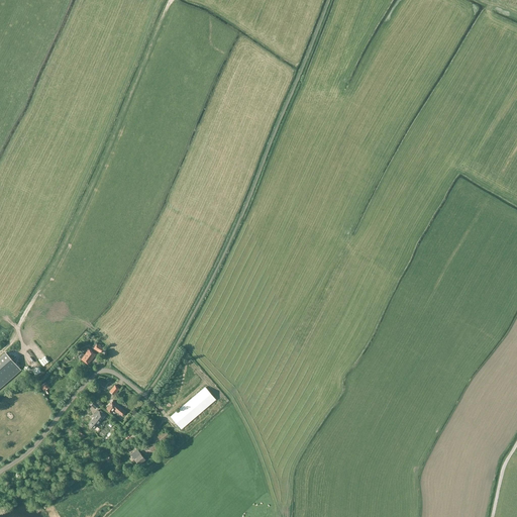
[(27,346),(36,357),(41,353),(33,342),(27,346)]
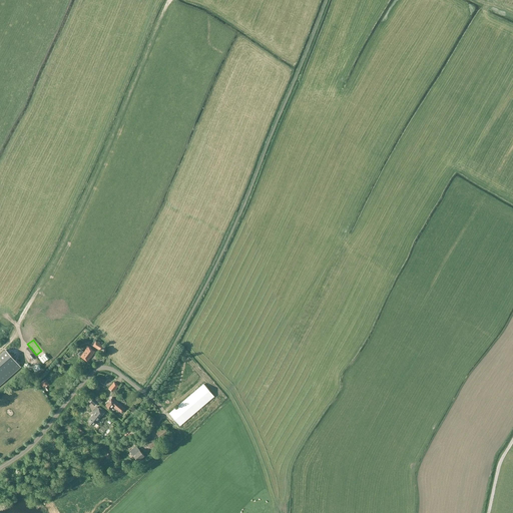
[(96,342),(93,346),(100,351),(103,346),(96,342)]
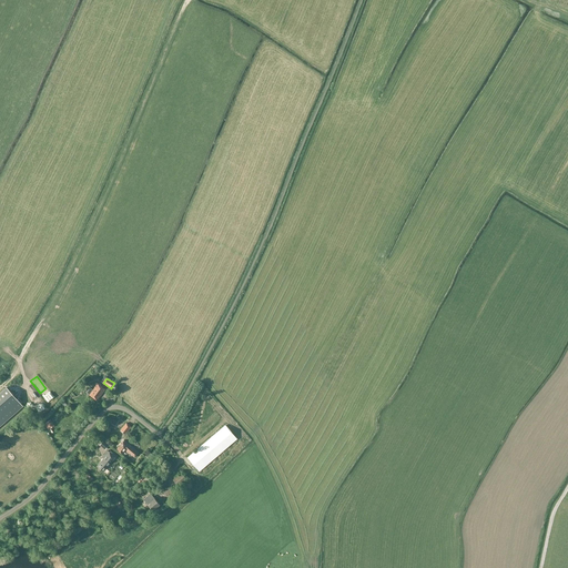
[(85,393),(90,395),(97,399),(100,395),(105,388),(100,385),(101,385),(99,384),(98,383),(94,387),(95,387),(93,389),(90,387),(85,393)]
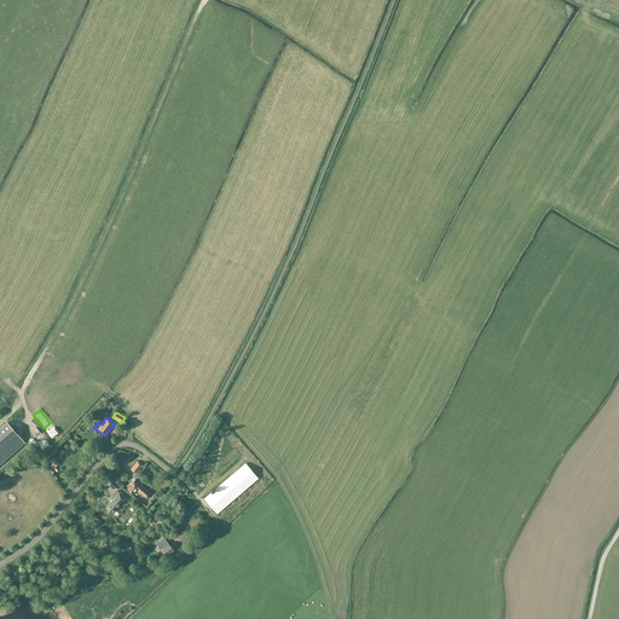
[(7,422),(0,428),(0,462),(24,441),(7,422)]
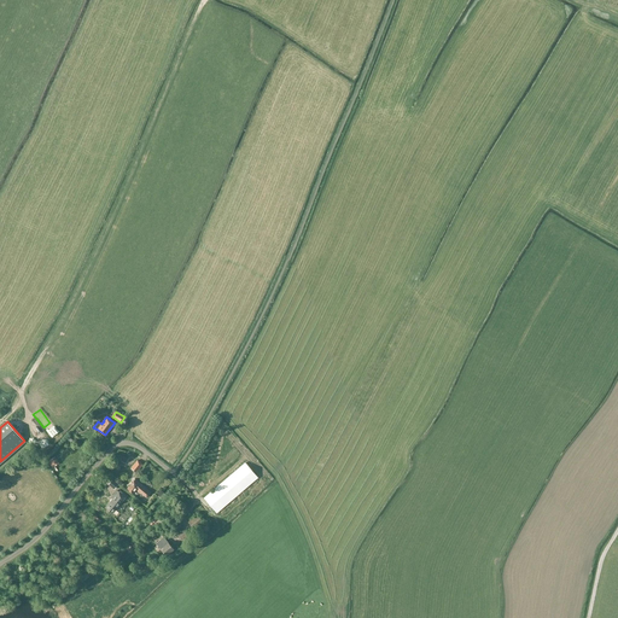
[(39,427),(31,431),(41,450),(48,447),(39,427)]
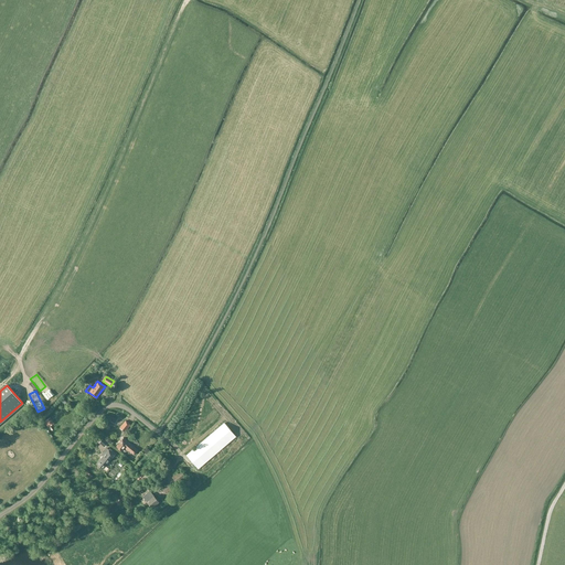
[(44,420),(49,427),(54,424),(51,417),(44,420)]
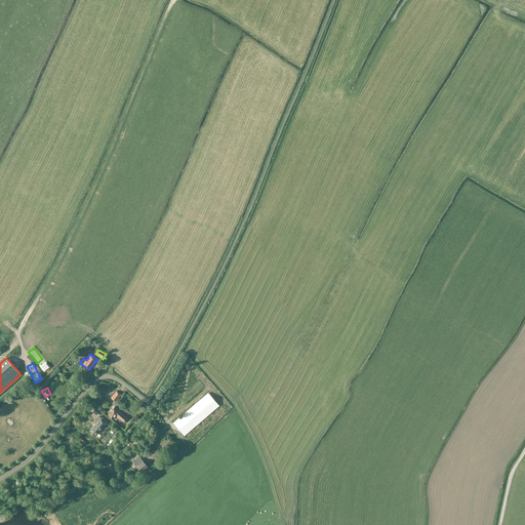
[(117,391),(113,397),(117,400),(121,395),(117,391)]
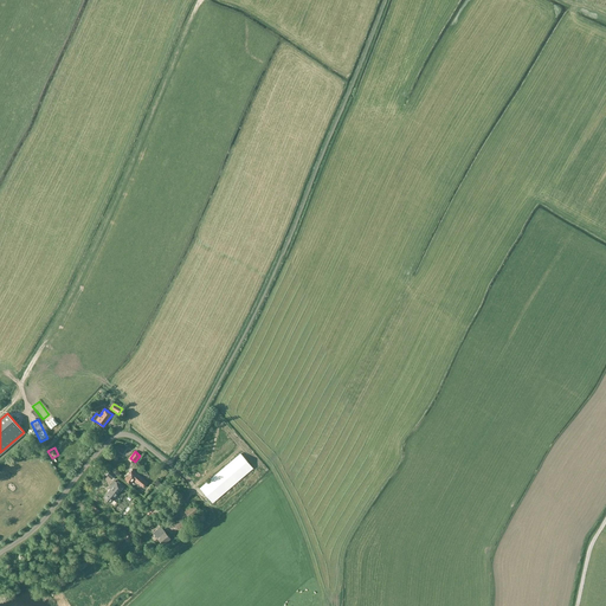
[(252,469),(240,455),(200,488),(213,503),(252,469)]
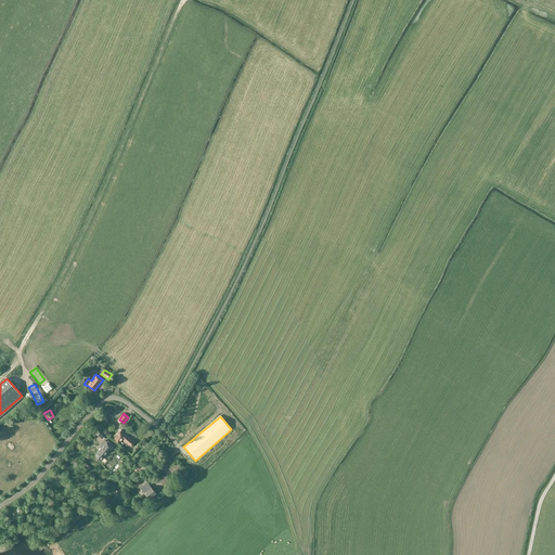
[(180,427),(184,433),(190,429),(185,423),(180,427)]
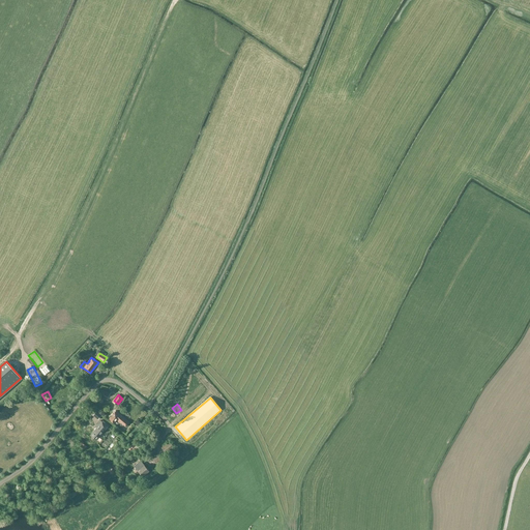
[(116,411),(109,419),(114,423),(116,420),(120,423),(121,422),(125,427),(129,422),(116,411)]
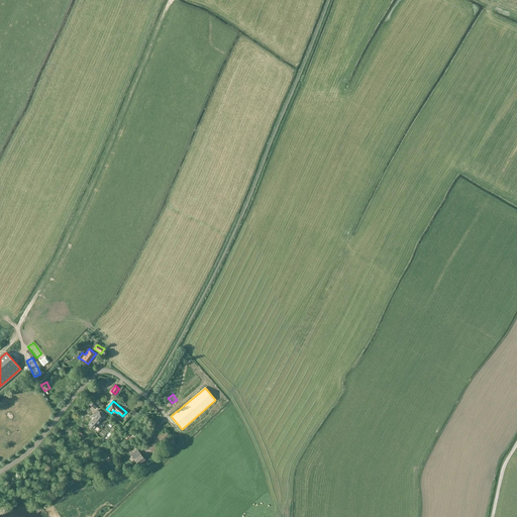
[(93,416),(94,417),(88,425),(93,429),(105,414),(100,410),(99,411),(98,410),(93,416)]
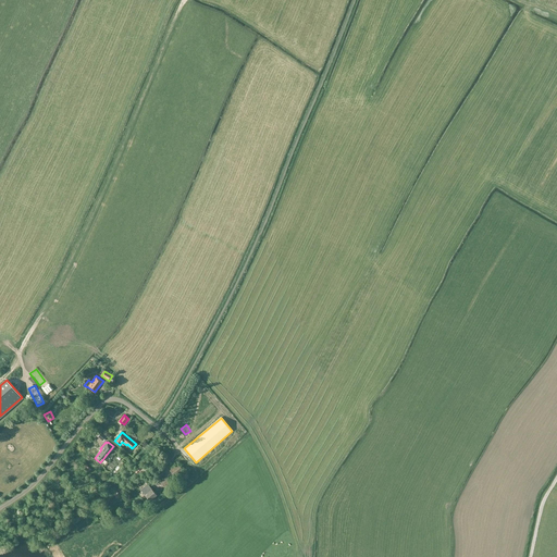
[(169,470),(176,479),(184,471),(177,463),(169,470)]
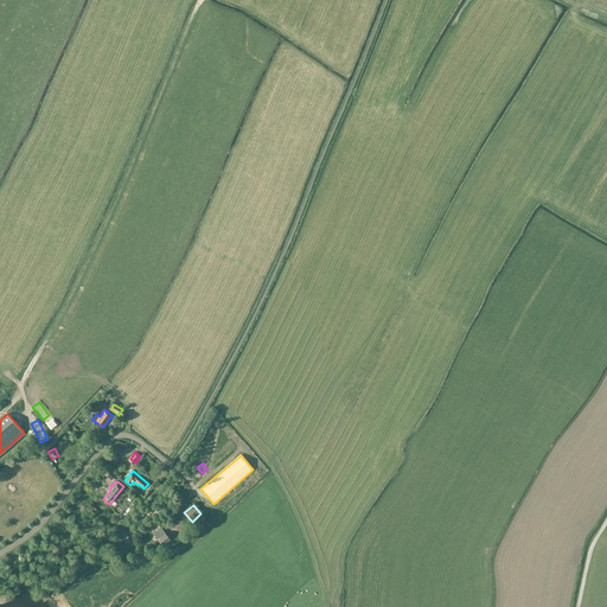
[(153,534),(158,540),(163,545),(171,540),(160,528),(153,534)]
